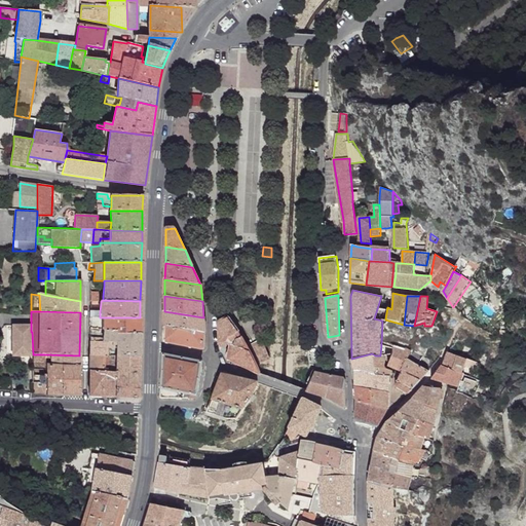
[(203,317),(164,311),(164,327),(204,334),(203,317)]
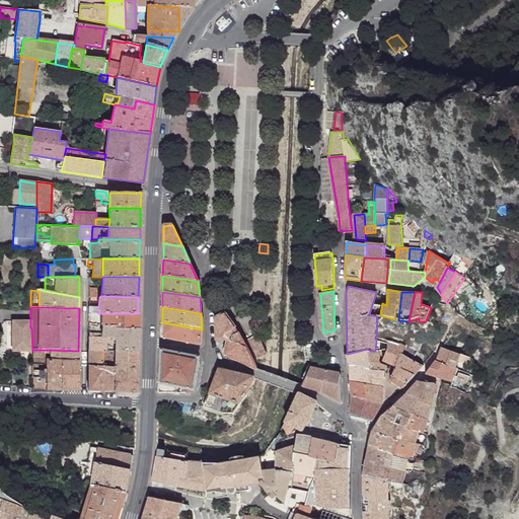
[(98,313),(88,313),(88,327),(138,327),(138,313),(98,313)]
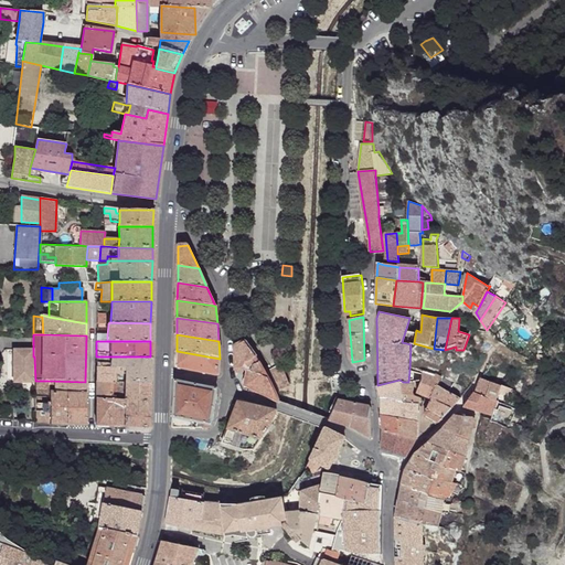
[(245,341),(234,347),(236,371),(245,370),(246,369),(245,365),(246,363),(248,362),(252,362),(254,364),(255,366),(260,362),(245,341)]
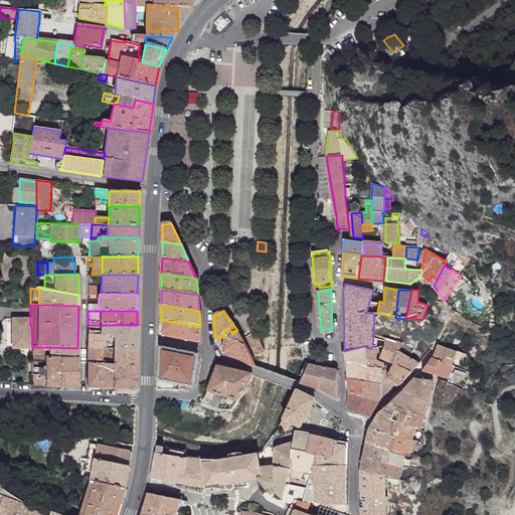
[(19,319),(11,319),(10,349),(29,348),(30,325),(30,322),(30,319),(19,319)]
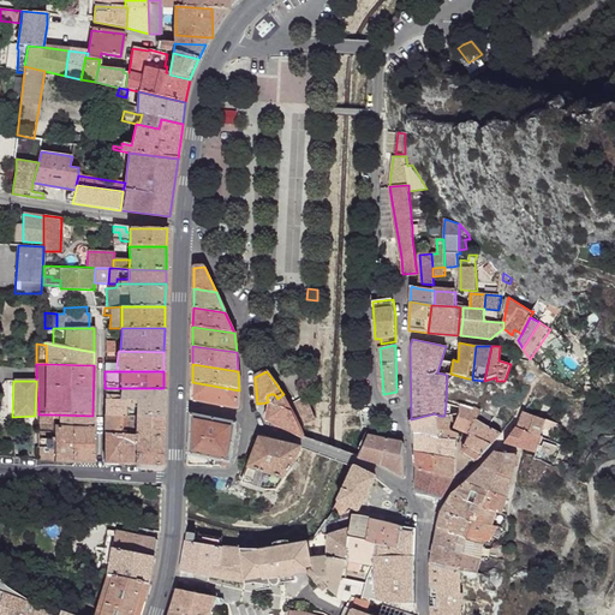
[(239,390),(192,382),(191,398),(192,399),(193,400),(238,410),(239,407),(239,390)]
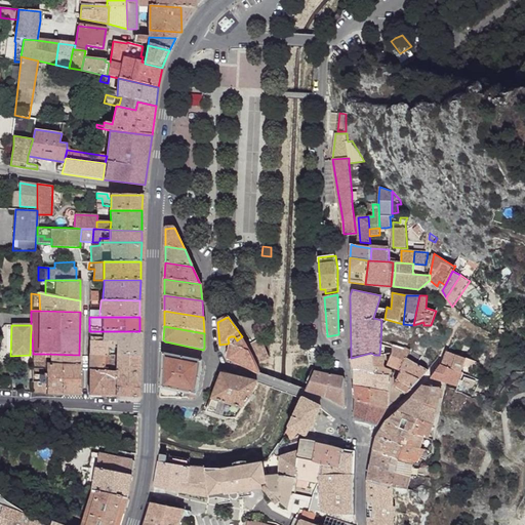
[(139,331),(89,331),(89,354),(107,354),(112,354),(112,352),(138,354),(139,331)]
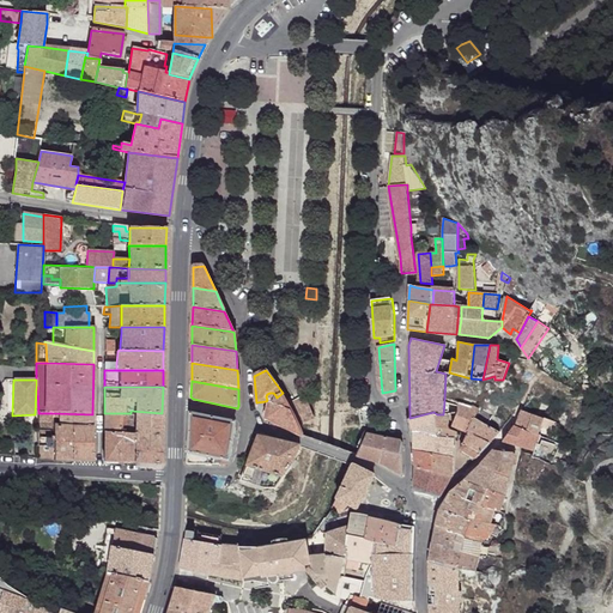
[(267,400),(266,401),(269,404),(269,402),(273,402),(275,400),(277,398),(275,395),(273,393),(269,393),(267,394),(266,396),(267,400)]
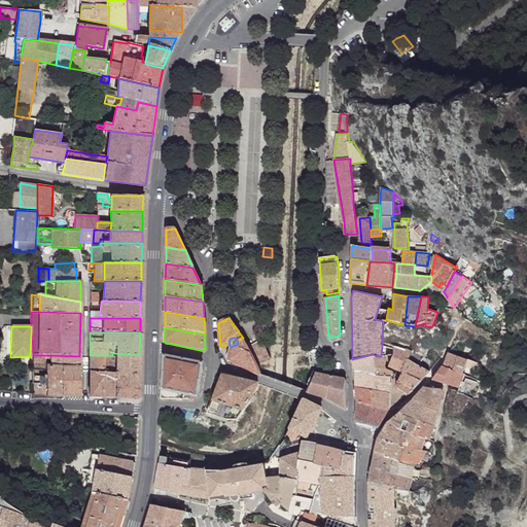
[(232,346),(232,347),(229,360),(261,377),(262,375),(258,369),(249,349),(243,338),(238,342),(237,344),(235,346),(232,346)]
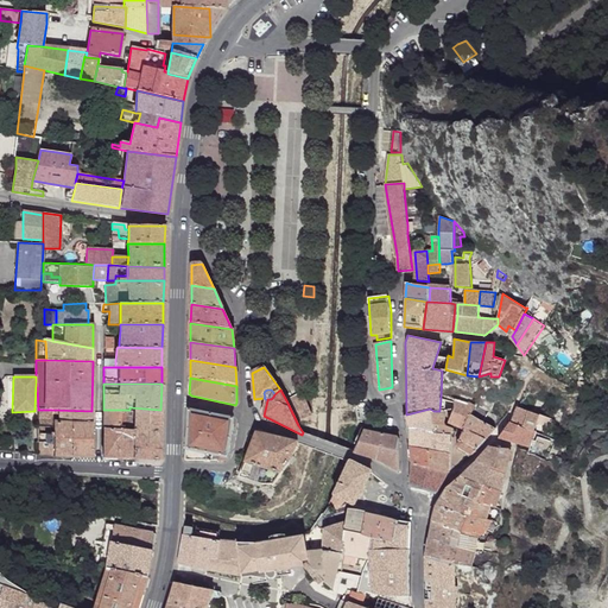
[(453,401),(441,398),(439,411),(448,411),(454,409),(453,401)]
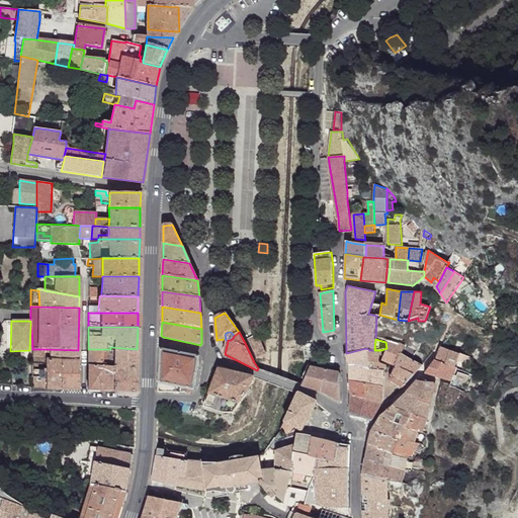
[(401,344),(385,339),(385,342),(386,348),(381,360),(396,366),(390,380),(402,387),(423,364),(412,359),(401,353),(405,347),(401,344)]
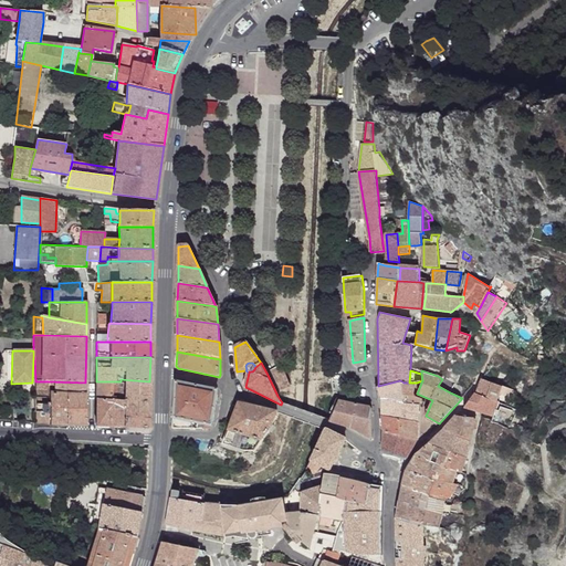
[(444,377),(442,379),(438,386),(450,392),(456,383),(444,377)]
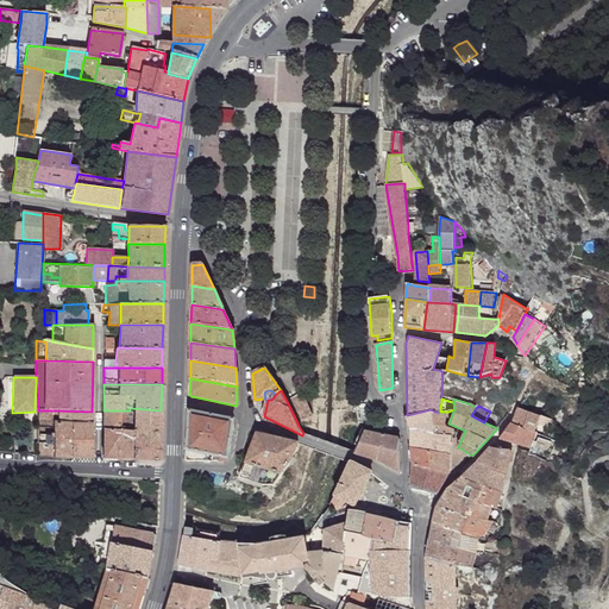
[(130,410),(124,410),(124,427),(133,427),(133,459),(161,460),(161,410),(130,408),(130,410)]
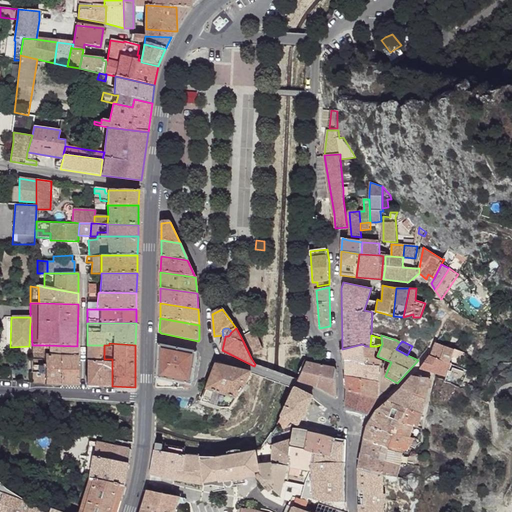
[(437,344),(436,343),(432,356),(450,364),(453,356),(455,350),(437,344)]
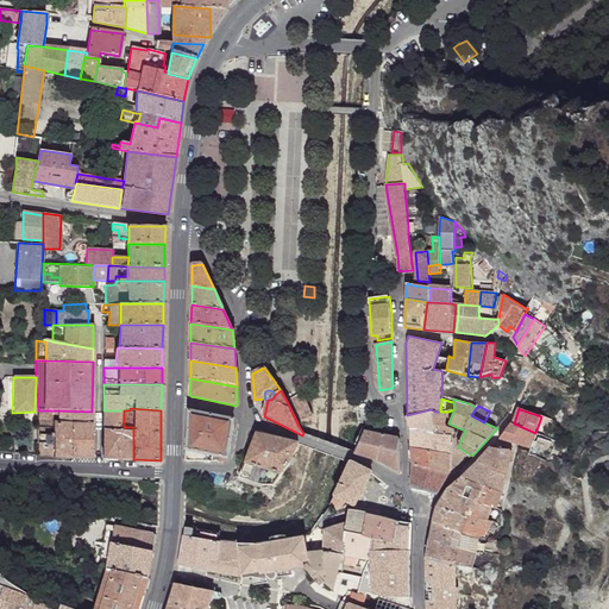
[(407,415),(406,416),(409,432),(429,433),(431,409),(407,415)]
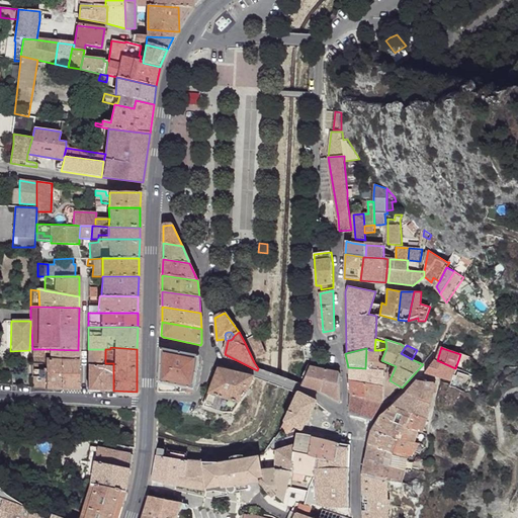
[(364,381),(349,380),(349,396),(382,403),(384,371),(368,371),(369,350),(366,348),(365,368),(364,381)]
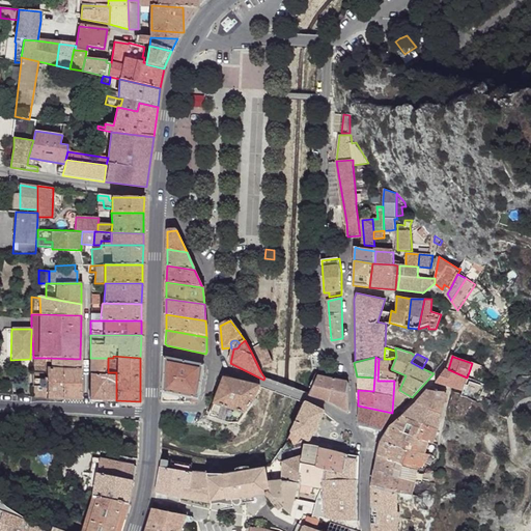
[(45,358),(33,358),(33,372),(45,372),(45,358)]
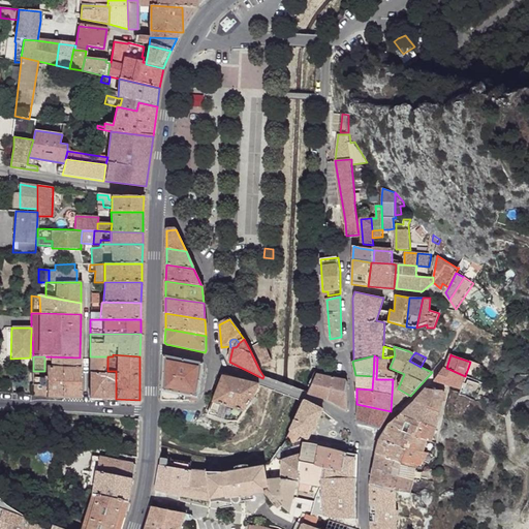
[(80,358),(44,356),(44,371),(63,370),(80,369),(80,358)]
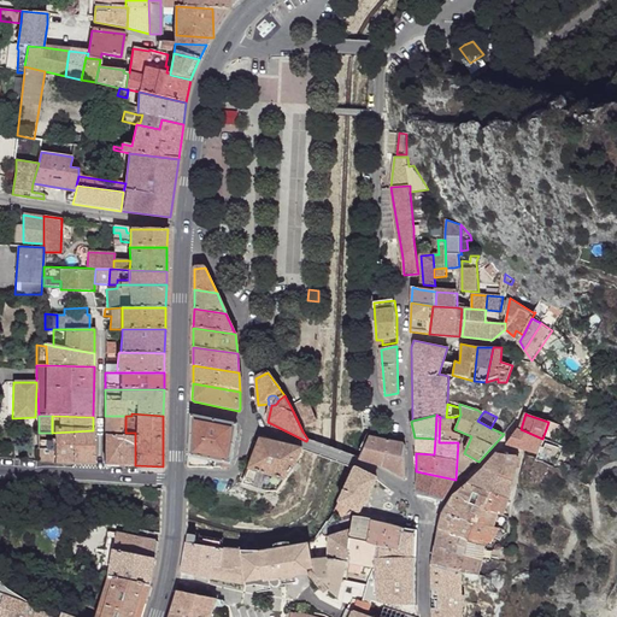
[(125,416),(105,416),(105,433),(125,433),(125,416)]
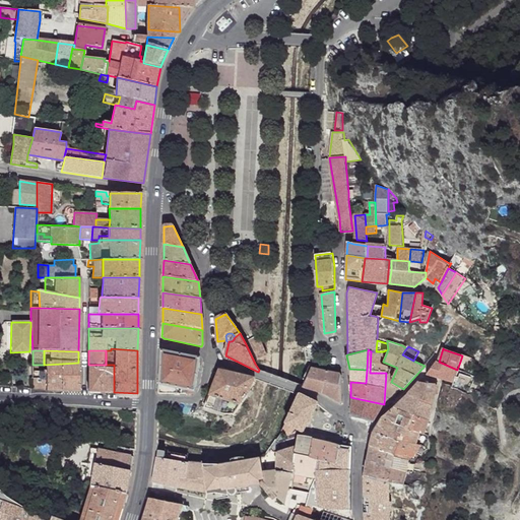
[(201,359),(161,350),(159,393),(194,394),(201,359)]
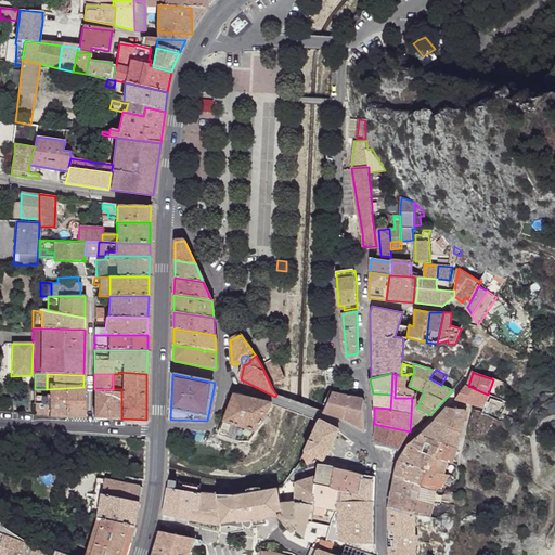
[(401,375),(396,375),(395,398),(412,398),(414,391),(410,390),(408,388),(407,386),(409,375),(401,375)]
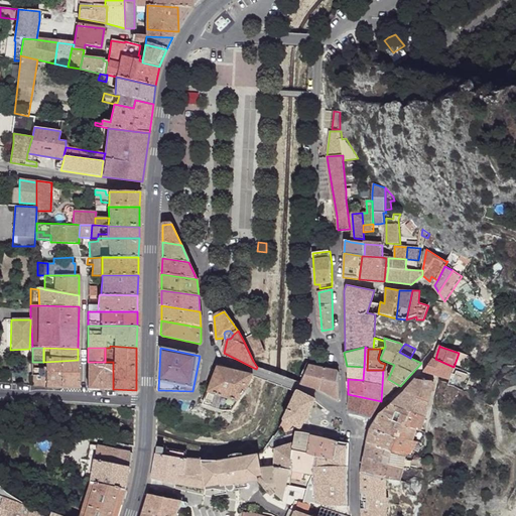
[(469,357),(459,353),(457,359),(466,363),(469,357)]
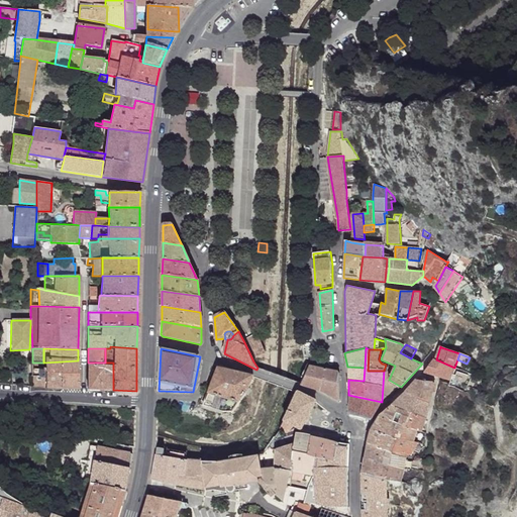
[(436,359),(435,359),(423,373),(439,378),(451,381),(456,369),(454,368),(436,359)]
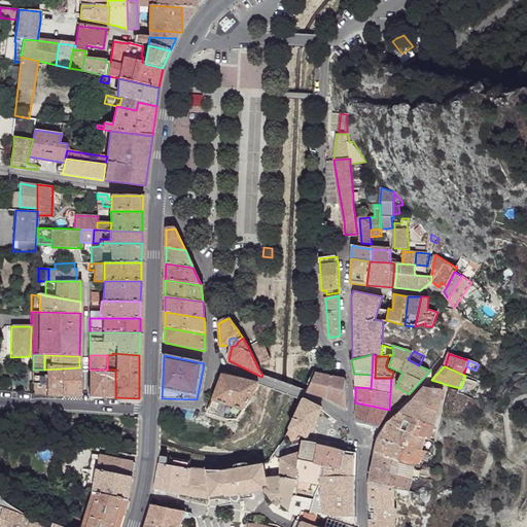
[(79,367),(63,369),(62,396),(80,396),(79,367)]
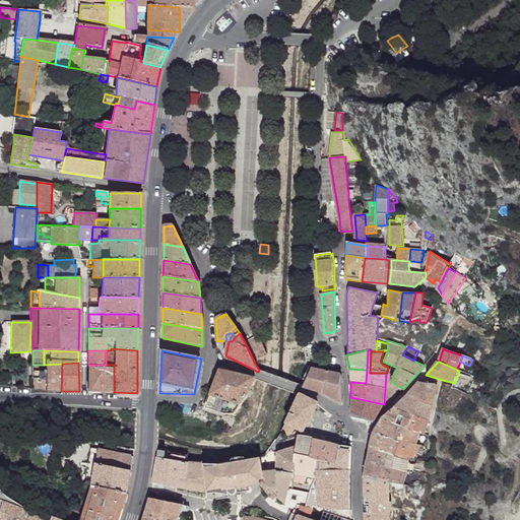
[(44,365),(33,365),(33,389),(61,391),(62,364),(44,365)]
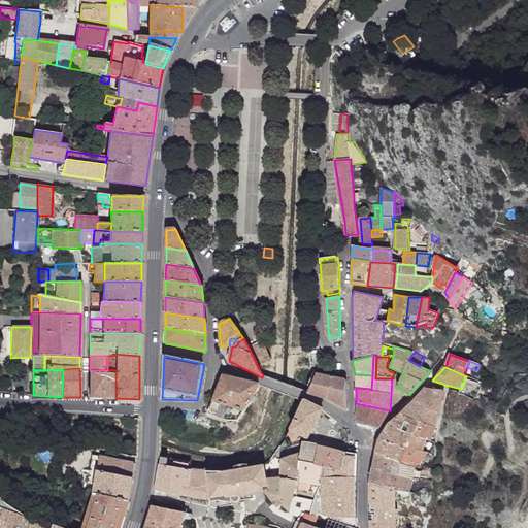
[(107,370),(90,370),(91,397),(116,398),(116,370),(107,370)]
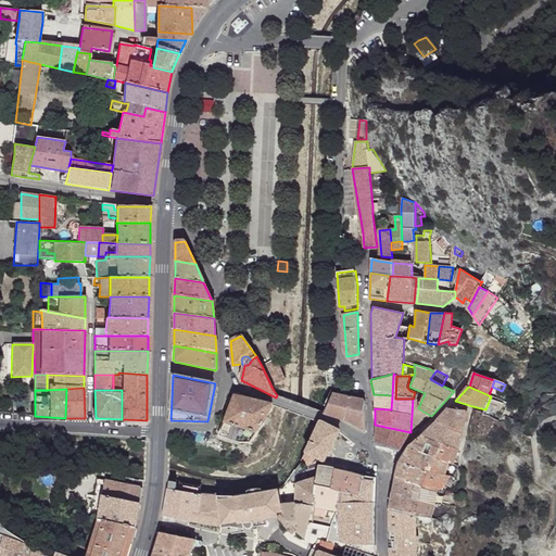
[(364,400),(333,392),(331,396),(324,413),(323,415),(346,421),(366,432),(366,404),(364,400)]
